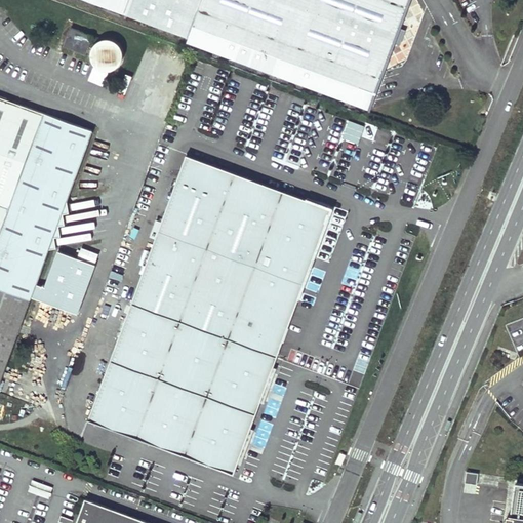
[(73,0),(187,42),(186,44),(366,111),(385,63),(399,24),(407,0),(73,0)]
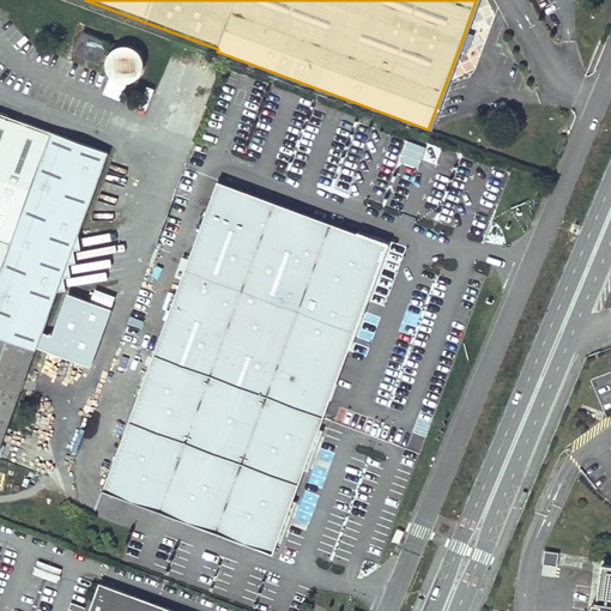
[(466,28),(449,73),(463,78),(479,32),(466,28)]
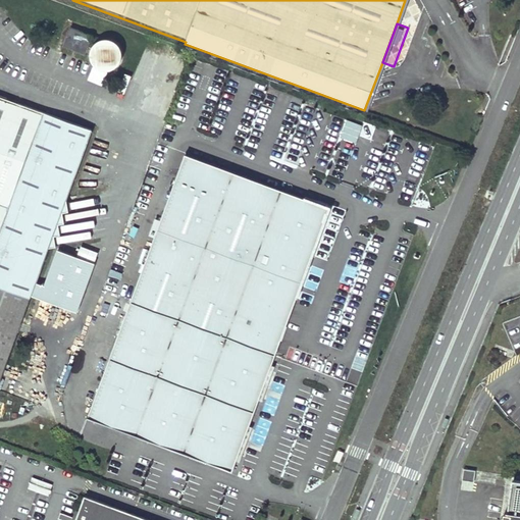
[(60,51),(83,60),(90,41),(67,33),(60,51)]
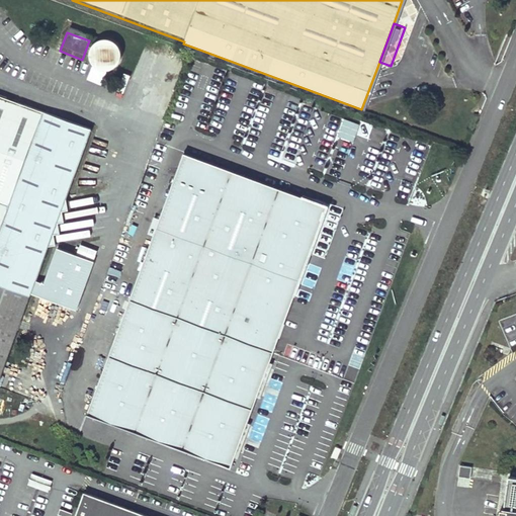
[(88,53),(87,55),(86,58),(86,61),(87,63),(88,66),(89,68),(90,70),(92,72),(95,74),(97,75),(100,75),(103,75),(105,75),(108,74),(110,73),(113,71),(114,69),(116,67),(117,64),(117,62),(117,59),(117,56),(116,54),(115,51),(113,49),(111,47),(109,46),(106,45),(104,44),(101,44),(98,45),(96,45),(93,47),(91,48),(89,50),(88,53)]
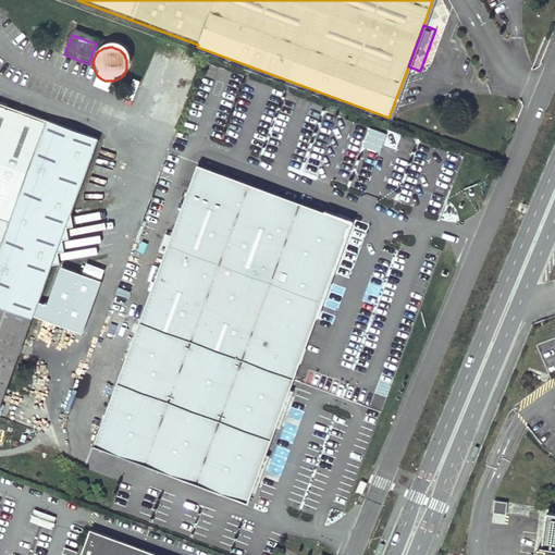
[(0,402),(48,270),(56,269),(54,258),(60,257),(59,246),(64,245),(63,233),(70,232),(68,218),(94,145),(0,109),(0,402)]
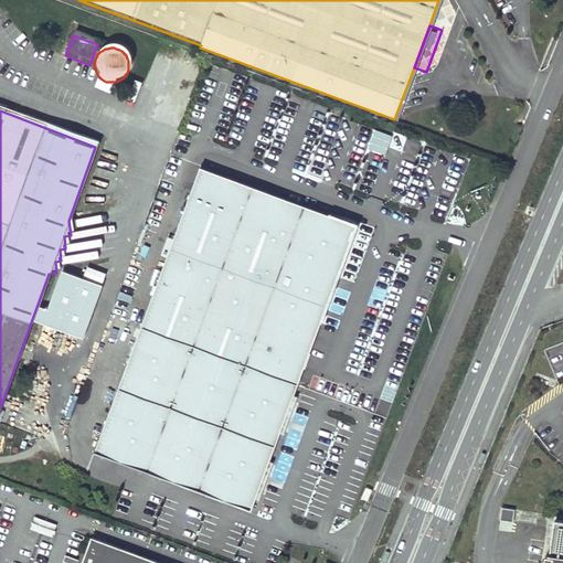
[(356,226),(199,168),(117,390),(99,437),(94,453),(179,485),(200,492),(250,511),(356,226)]
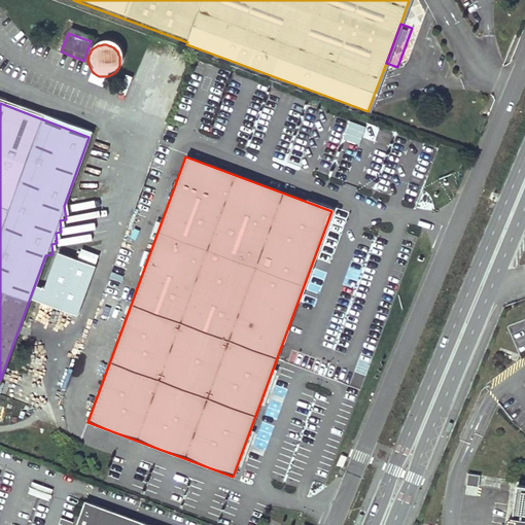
[(186,459),(167,452),(165,456),(184,463),(186,459)]
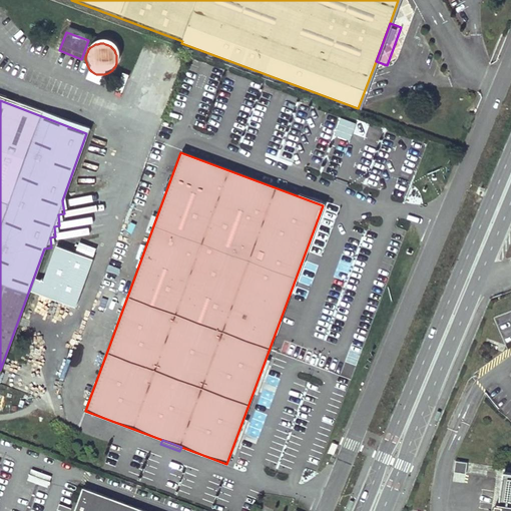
[(336,447),(330,444),(326,455),(332,457),(336,447)]
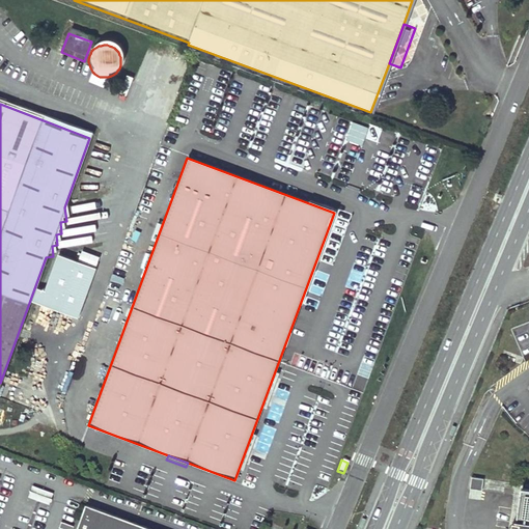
[(481,480),(470,478),(468,490),(480,492),(481,480)]
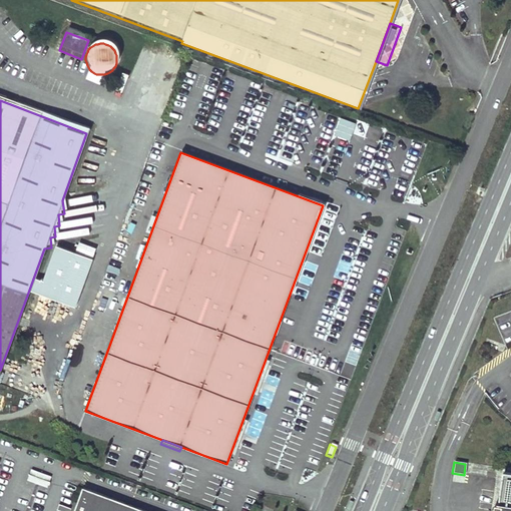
[(510,510),(510,471),(501,470),(494,510),(510,510)]
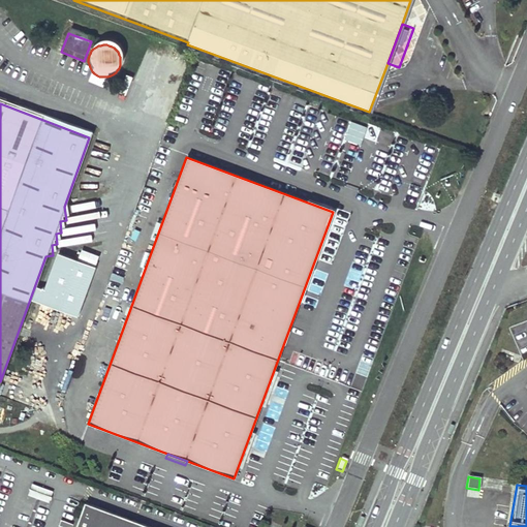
[(149,526),(84,502),(79,518),(75,525),(72,524),(71,526),(149,526)]
